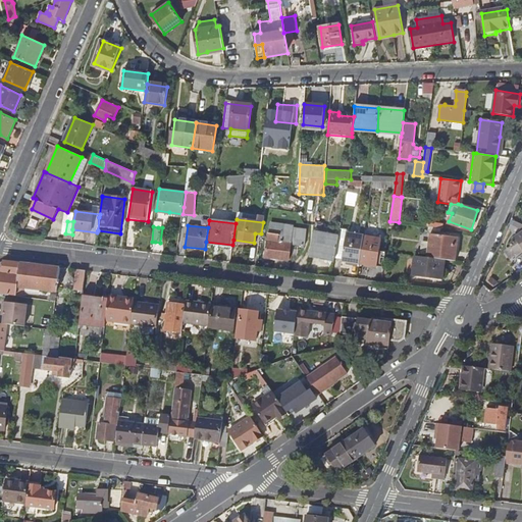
[(293,228),(292,237),(291,245),(305,247),(307,229),(293,228)]
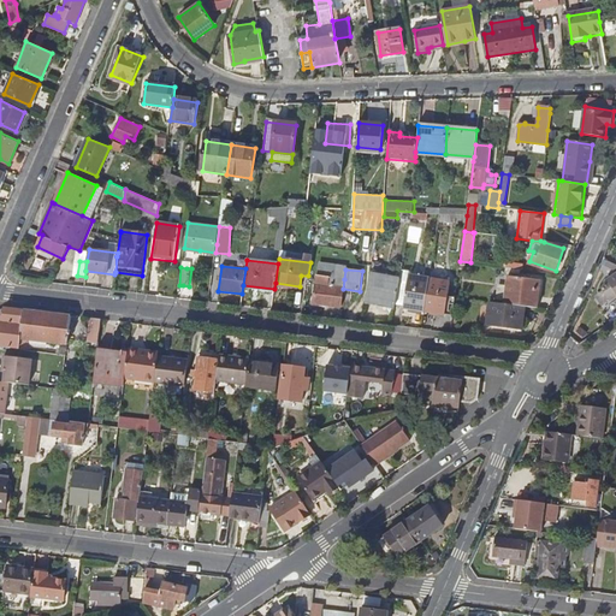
[(615,300),(615,272),(605,280),(603,294),(611,303),(615,300)]
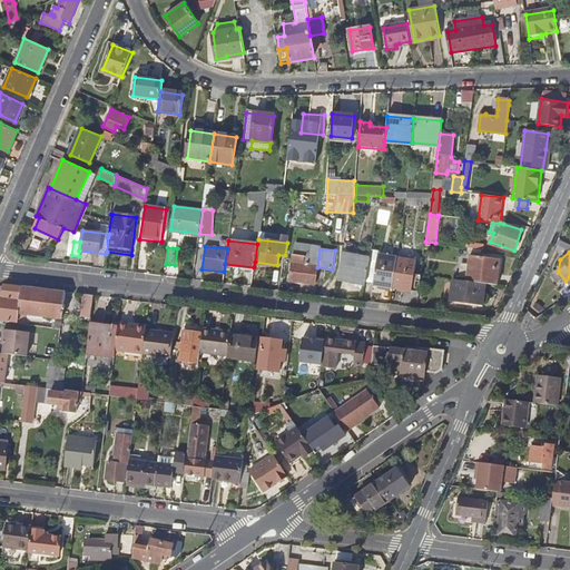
[(397,257),(377,254),(373,285),(393,287),(397,257)]
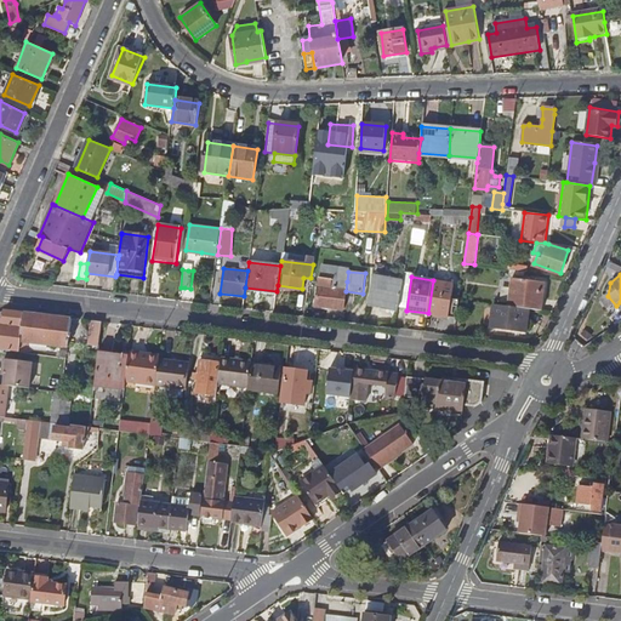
[(345,309),(346,291),(347,281),(319,278),(315,306),(345,309)]
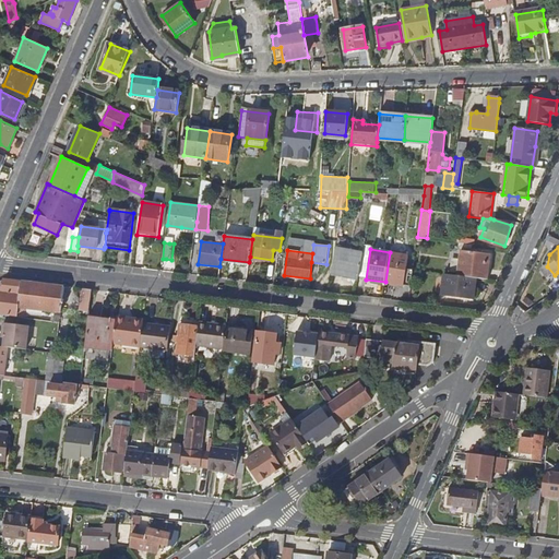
[(336,250),(331,274),(345,275),(345,277),(358,278),(363,252),(336,250)]
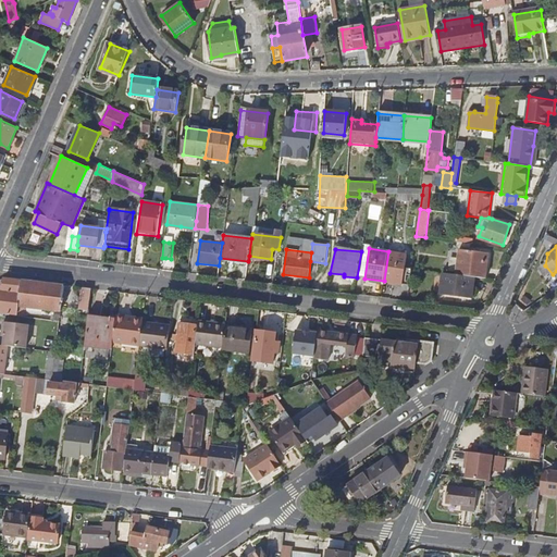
[(473,276),(485,279),(487,254),(459,250),(456,274),(473,276)]
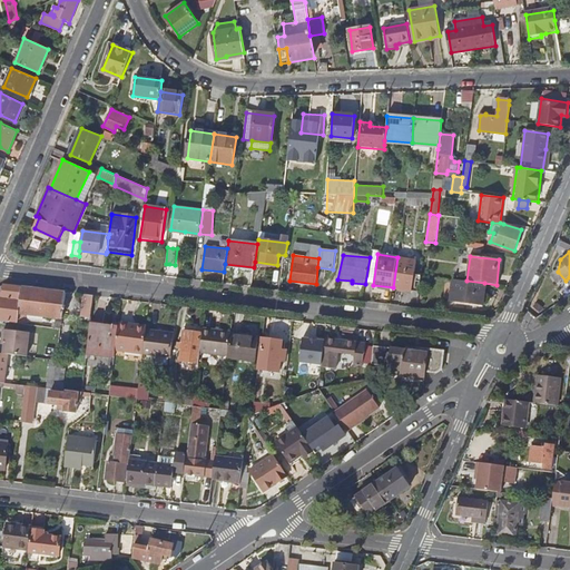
[(416,261),(397,257),(393,287),(412,291),(416,261)]
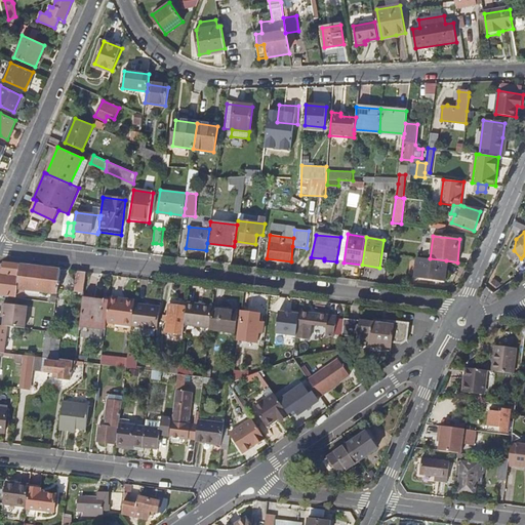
[(446,260),(430,258),(417,257),(415,277),(445,280),(446,260)]
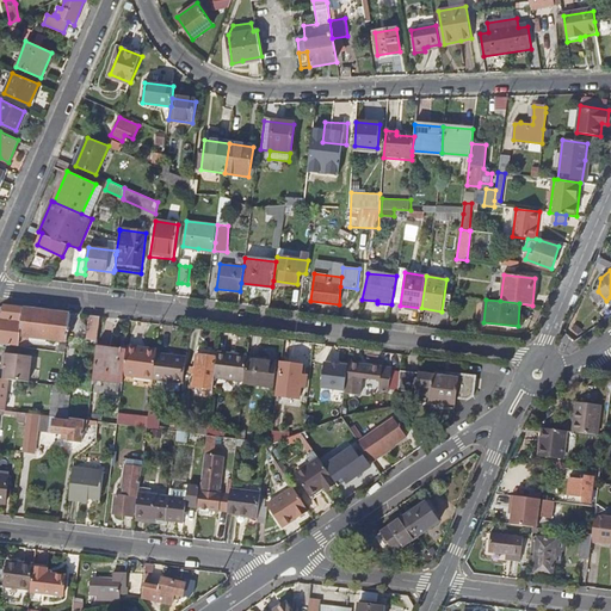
[(8,306),(6,304),(5,304),(0,307),(0,318),(0,321),(0,343),(26,346),(28,337),(68,341),(71,313),(47,309),(24,307),(20,308),(8,306)]
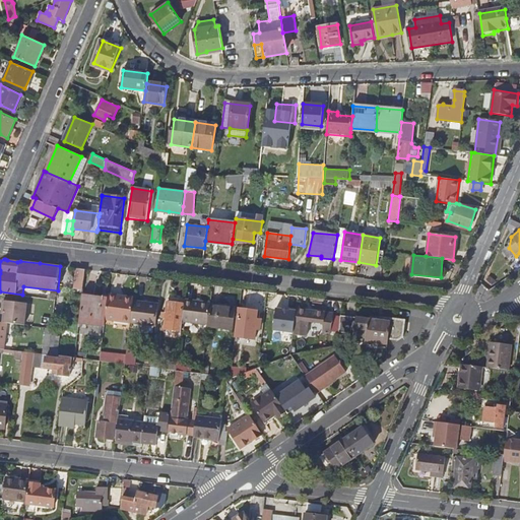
[(76,288),(83,289),(85,269),(84,269),(79,268),(76,288)]
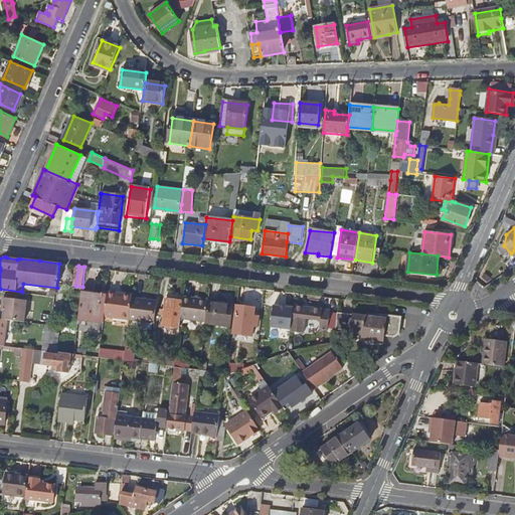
[(107,292),(106,297),(104,316),(130,319),(132,298),(116,296),(117,293),(107,292)]
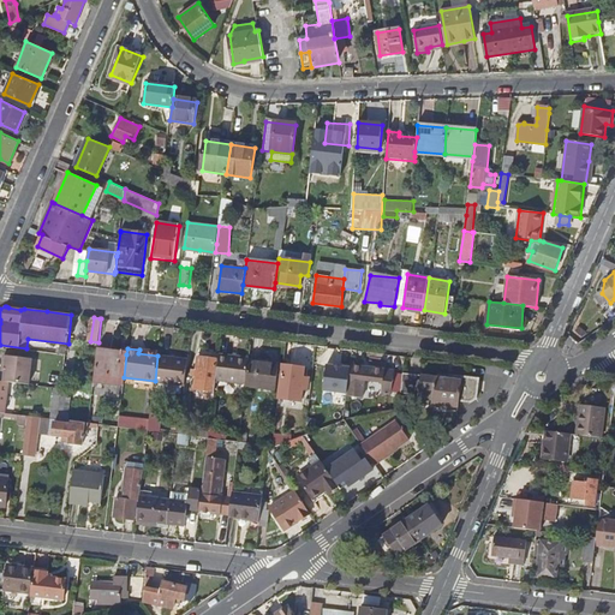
[(94,381),(123,384),(124,377),(126,354),(97,351),(94,381)]
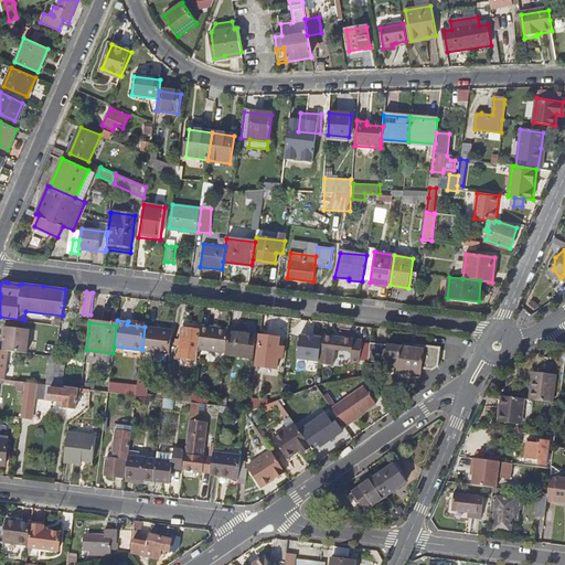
[(201,324),(200,330),(198,349),(226,352),(228,332),(228,328),(201,324)]
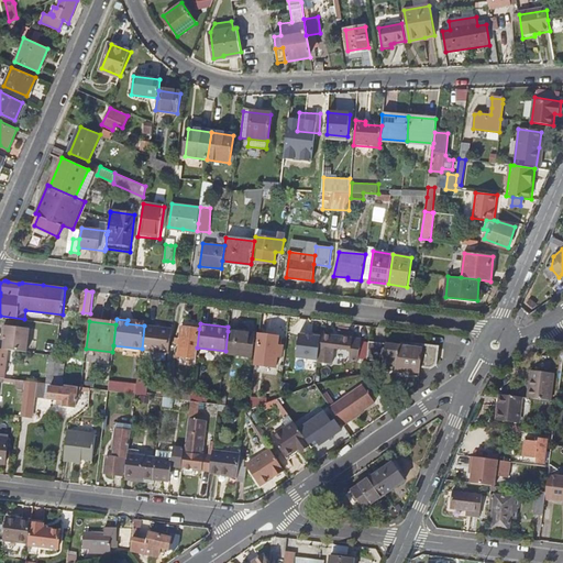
[(6,333),(3,348),(9,349),(26,351),(30,328),(4,324),(3,333),(6,333)]
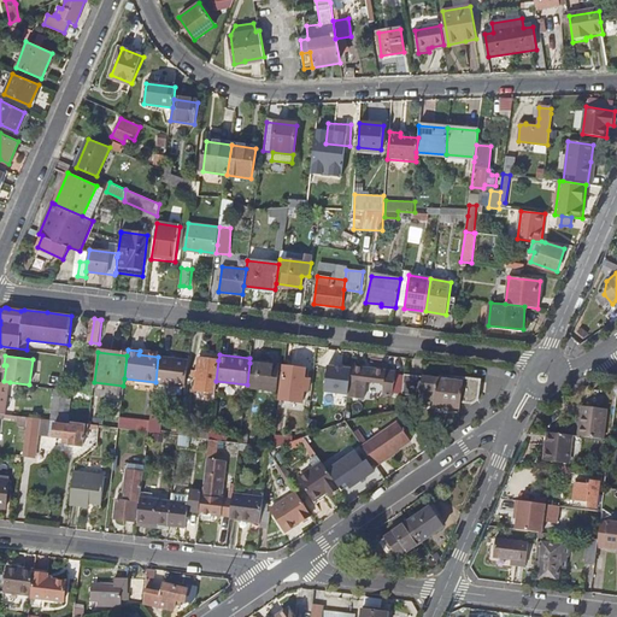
[(184,386),(188,360),(166,358),(158,357),(156,382),(162,383),(184,386)]
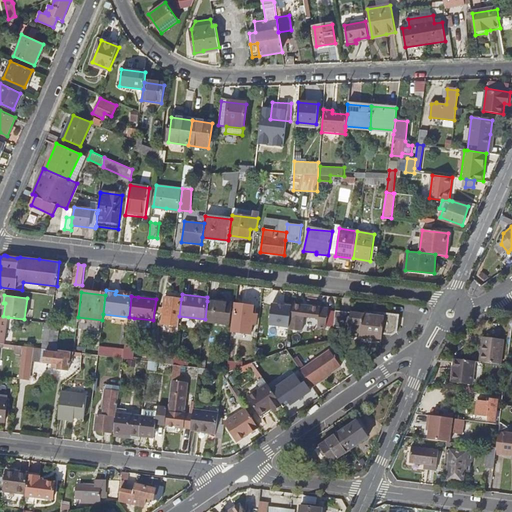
[(179,316),(181,299),(164,297),(161,323),(178,325),(179,316)]
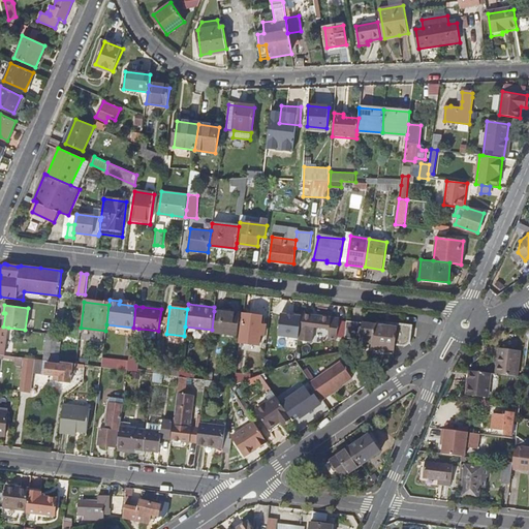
[(240,314),(214,311),(212,330),(211,332),(237,335),(240,314)]
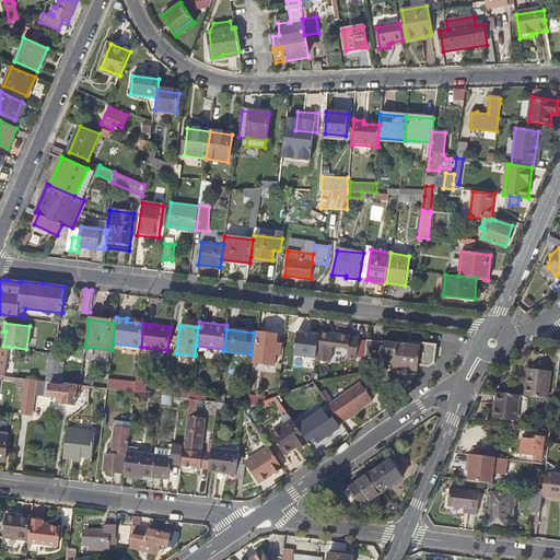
[(254,362),(275,365),(276,354),(279,356),(280,345),(277,345),(278,336),(257,333),(254,362)]
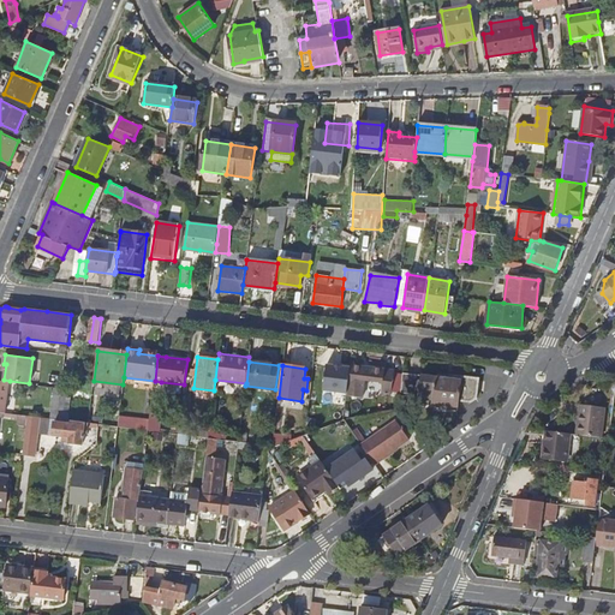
[(347,393),(351,368),(327,365),(323,390),(347,393)]
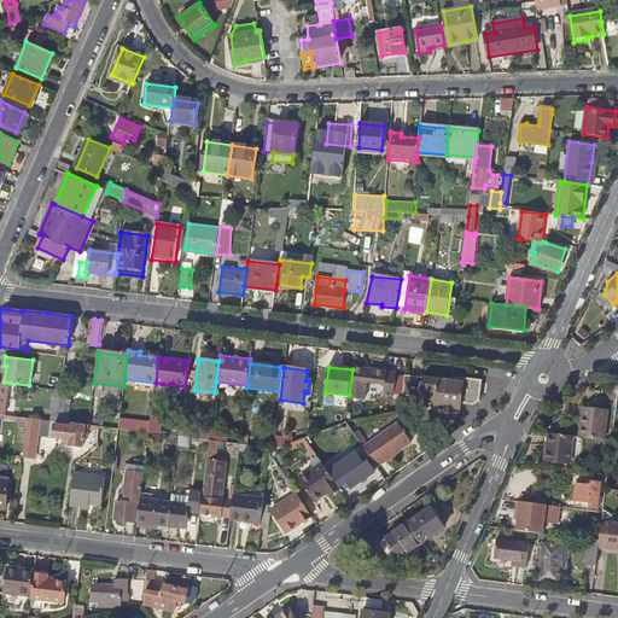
[(396,371),(353,367),(353,369),(349,395),(365,397),(367,382),(385,384),(384,394),(395,395),(396,371)]
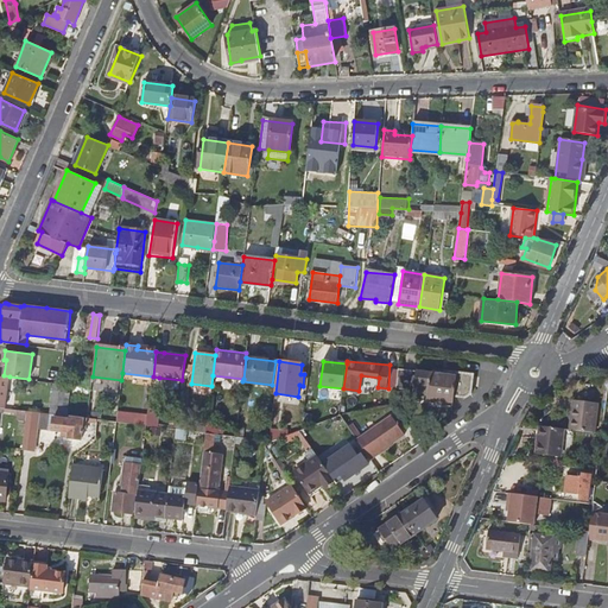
[(415,399),(442,401),(442,404),(454,403),(454,397),(466,398),(472,394),(474,373),(448,371),(448,377),(439,375),(441,374),(398,369),(396,390),(416,392),(415,399)]
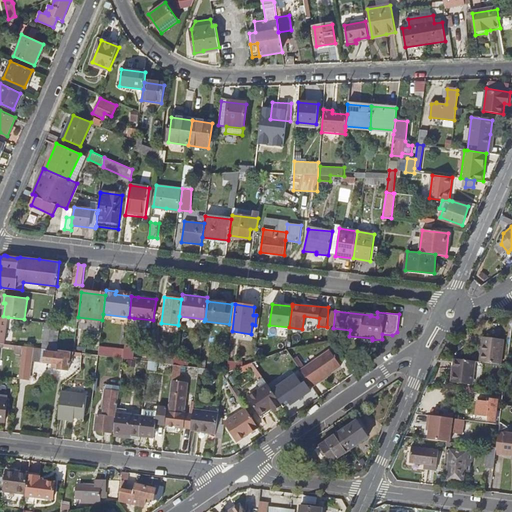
[(48,349),(52,323),(47,322),(43,348),(48,349)]
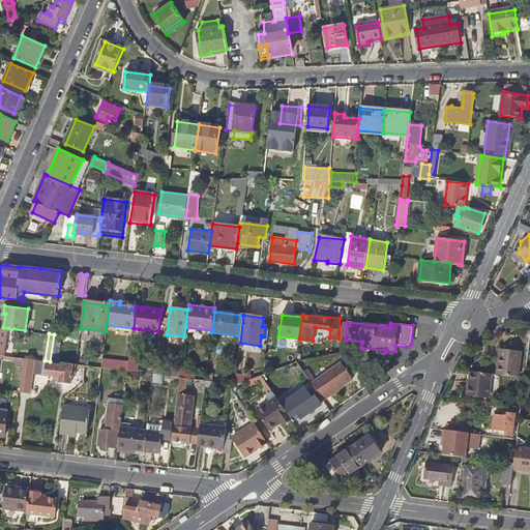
[(499,356),(497,375),(517,377),(520,352),(503,350),(502,357),(499,356)]
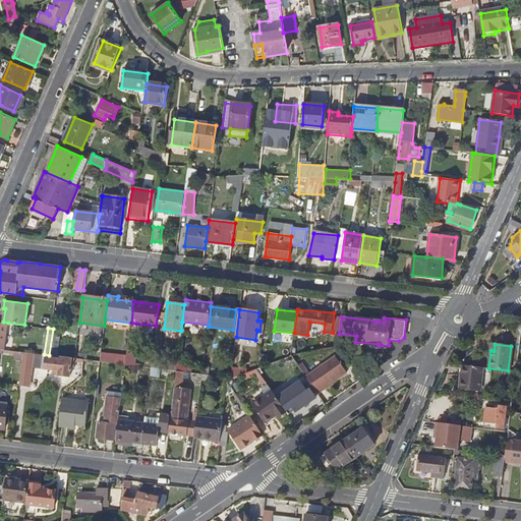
[(153,350),(151,367),(158,368),(160,368),(162,352),(153,350)]
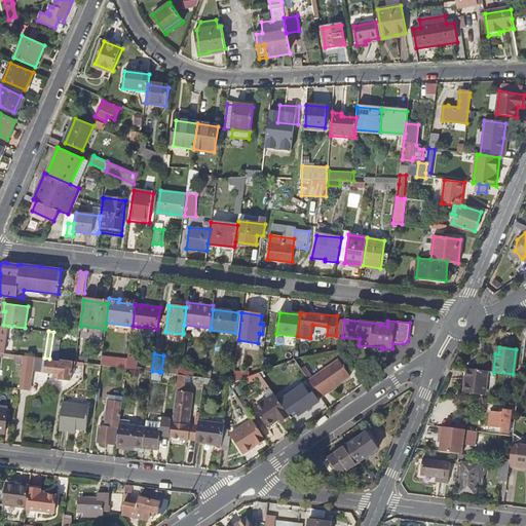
[(23,355),(22,388),(33,388),(35,355),(23,355)]
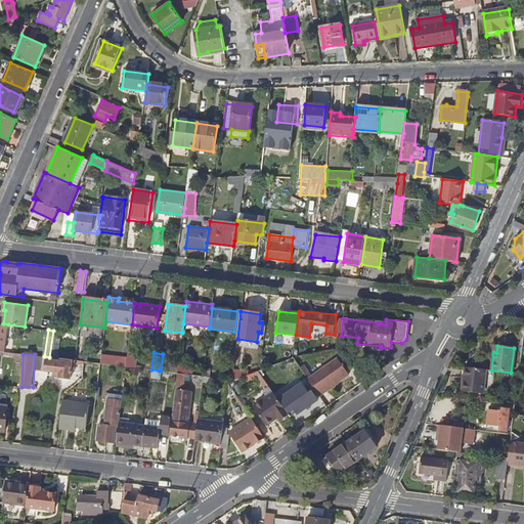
[(130,354),(128,354),(127,367),(128,367),(136,368),(136,355),(130,354)]
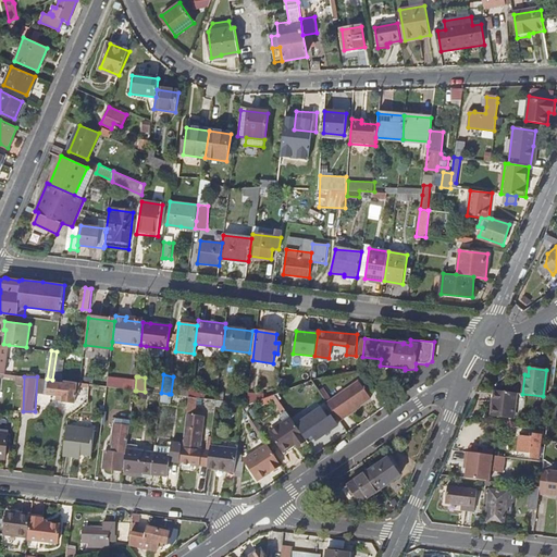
[(108,379),(107,386),(124,388),(125,381),(108,379)]
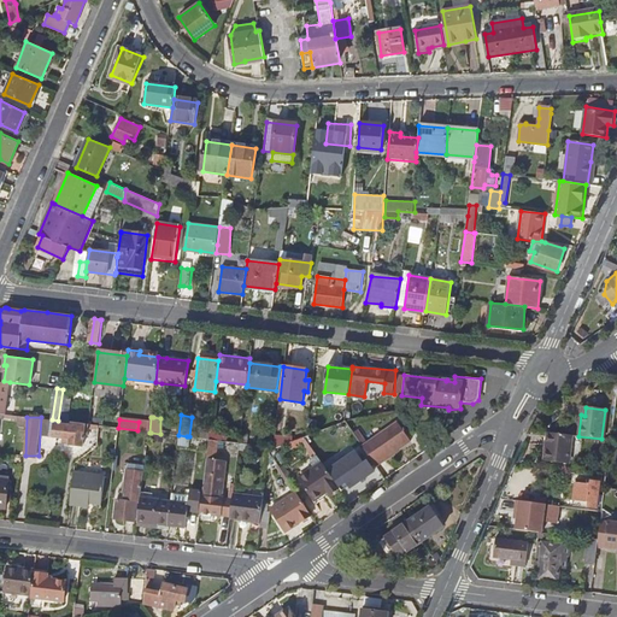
[(363,446),(376,465),(411,441),(398,422),(363,446)]
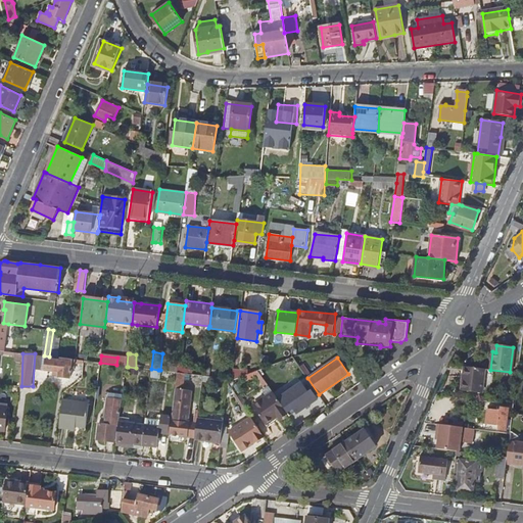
[(59,377),(70,379),(73,369),(60,367),(61,361),(47,360),(46,371),(59,372),(59,377)]
